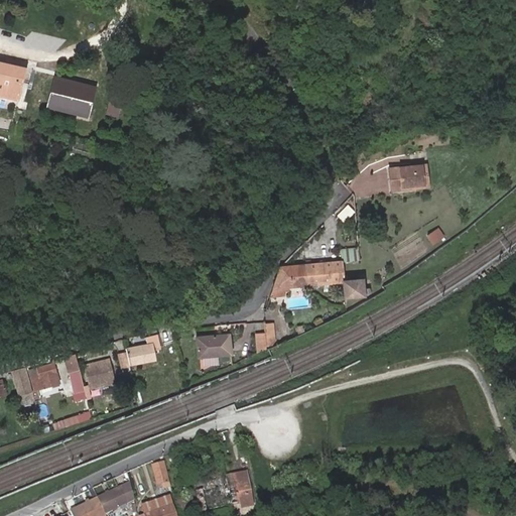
[(0,93),(19,98),(27,66),(0,59),(0,93)]
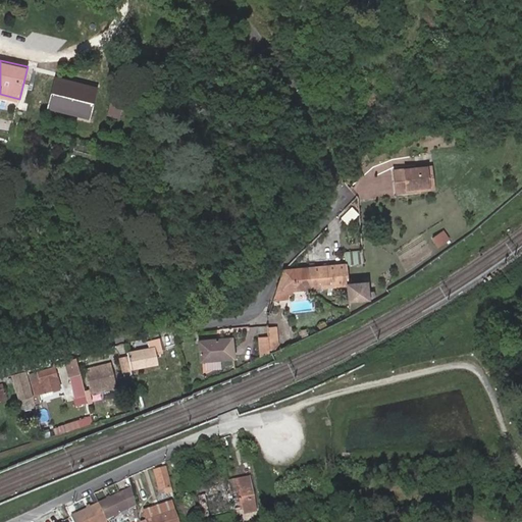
[(123,97),(111,95),(106,115),(118,118),(123,97)]
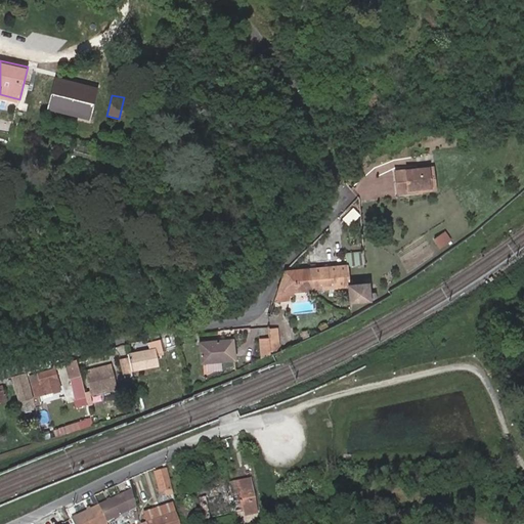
[(0,116),(0,126),(11,130),(14,120),(0,116)]
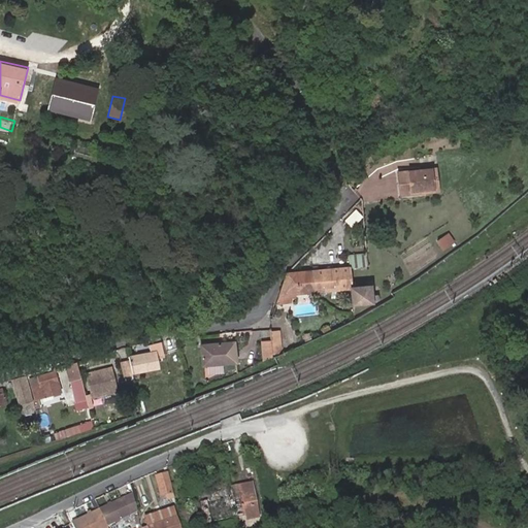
[(32,135),(34,127),(24,125),(22,133),(32,135)]
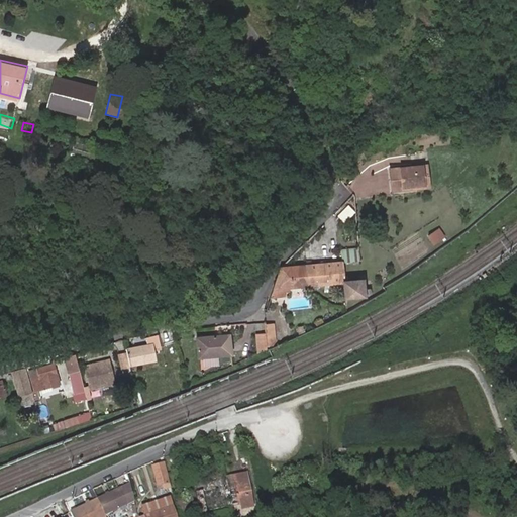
[(516,135),(515,129),(503,134),(507,142),(516,138),(516,135)]
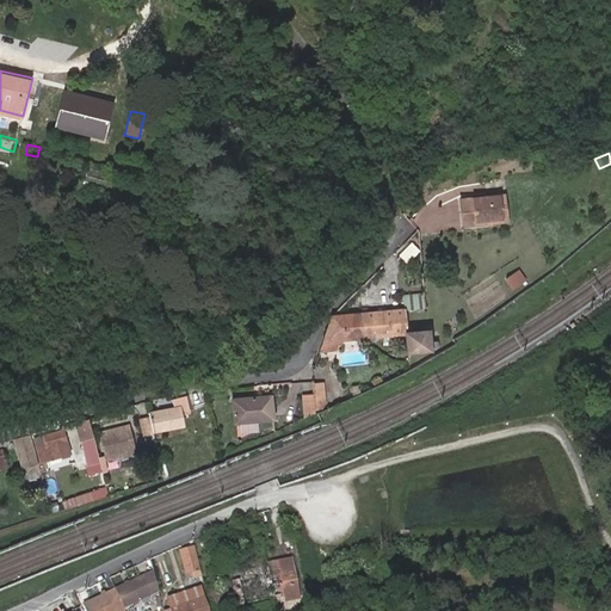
[(500,195),(461,199),(463,226),(476,224),(476,221),(503,218),(500,195)]
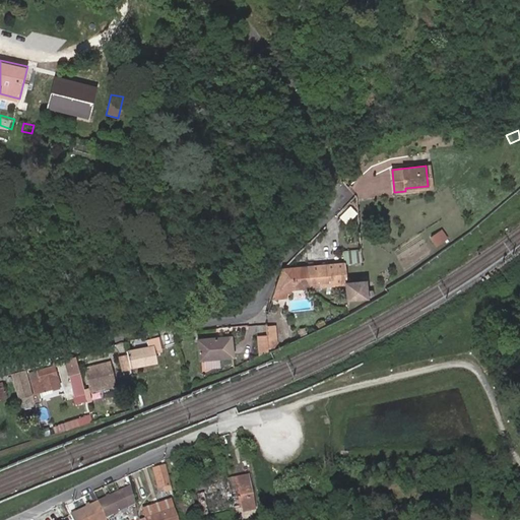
[(430,166),(426,166),(428,186),(405,188),(405,191),(432,188),(430,166)]
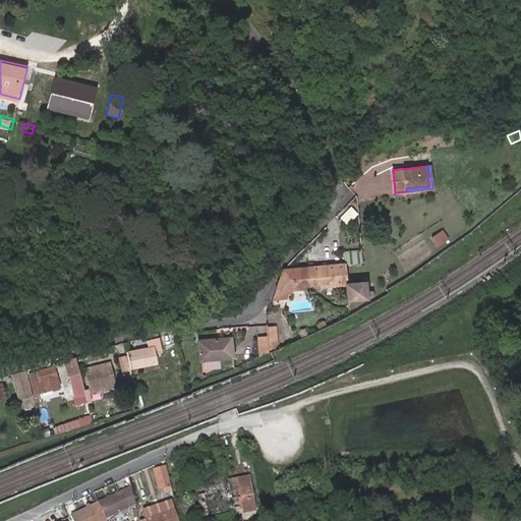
[(437,233),(429,238),(436,246),(443,241),(437,233)]
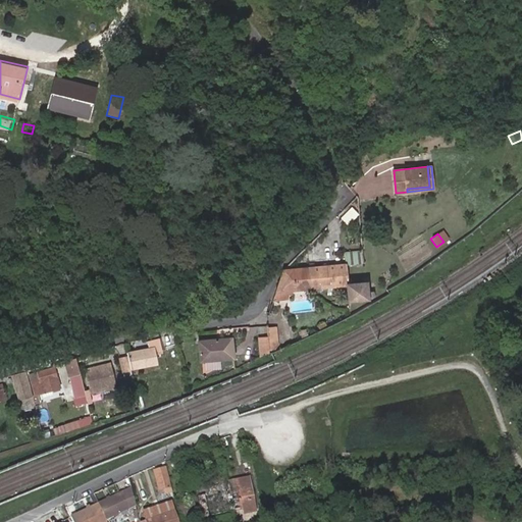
[(439,252),(449,246),(446,241),(444,242),(436,247),(439,252)]
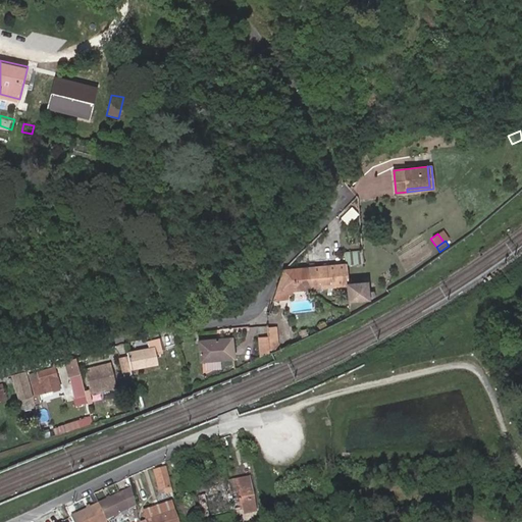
[(347,264),(283,269),(276,291),(302,289),(313,288),(346,284),(348,302),(369,300),(368,292),(367,281),(349,283),(347,264)]
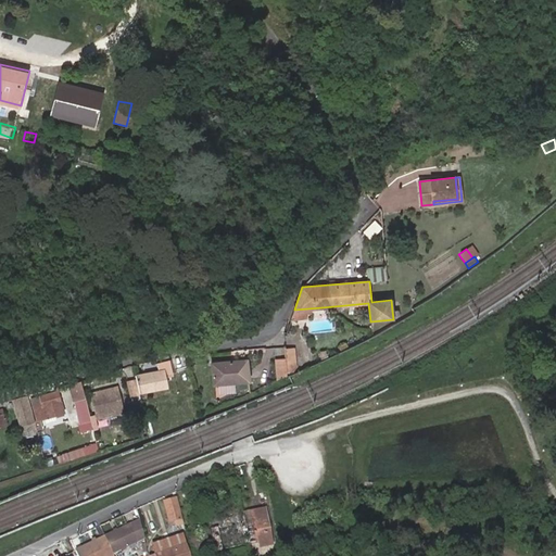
[(273,359),(275,380),(286,376),(285,362),(295,361),(294,346),(282,348),(283,358),(273,359)]
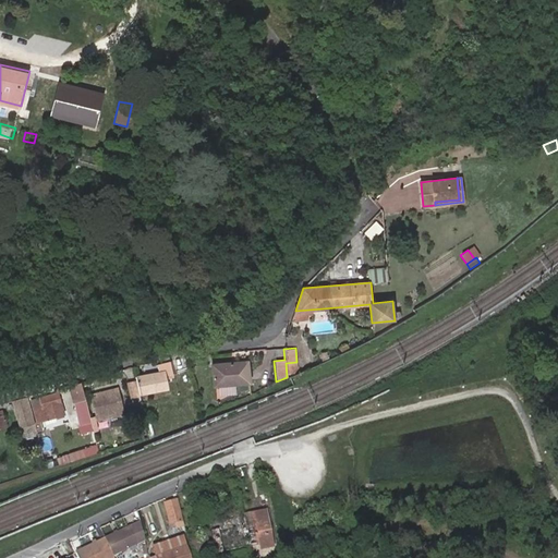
[(160,373),(148,375),(138,378),(143,400),(167,395),(165,386),(173,384),(168,362),(159,364),(160,373)]
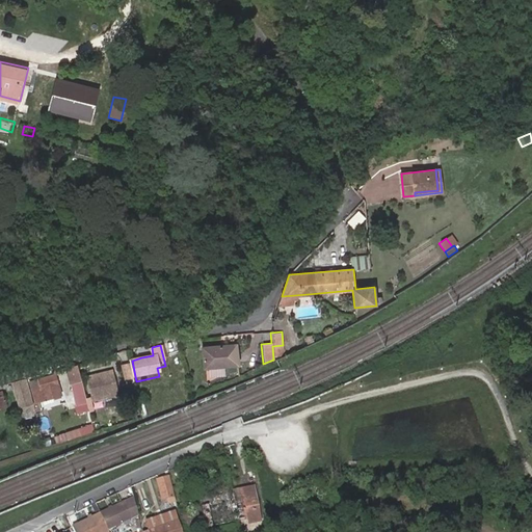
[(235,345),(202,348),(204,368),(237,366),(235,345)]
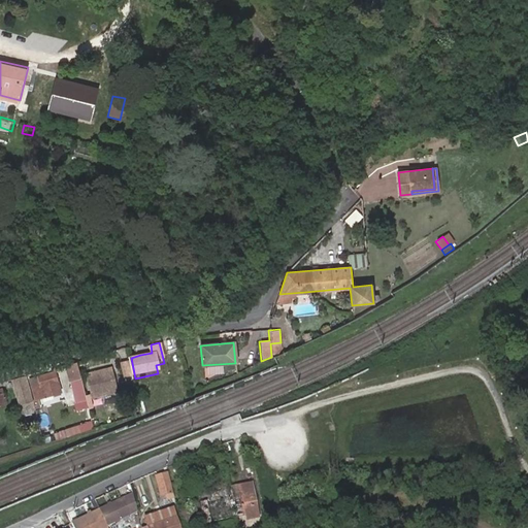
[(144,345),(140,355),(152,353),(151,344),(144,345)]
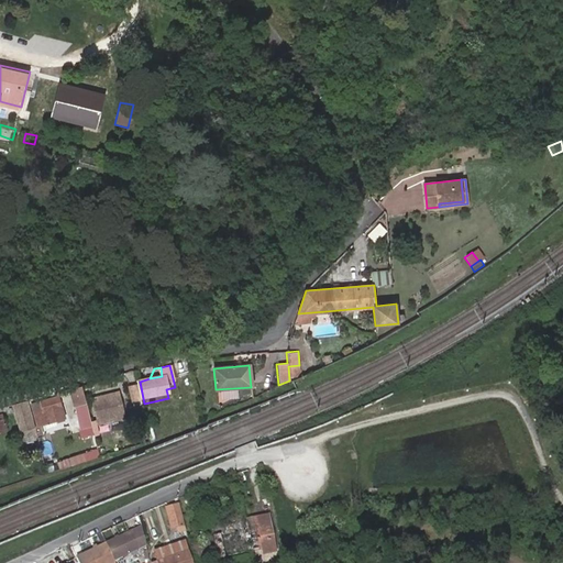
[(133,407),(143,405),(139,385),(129,387),(133,407)]
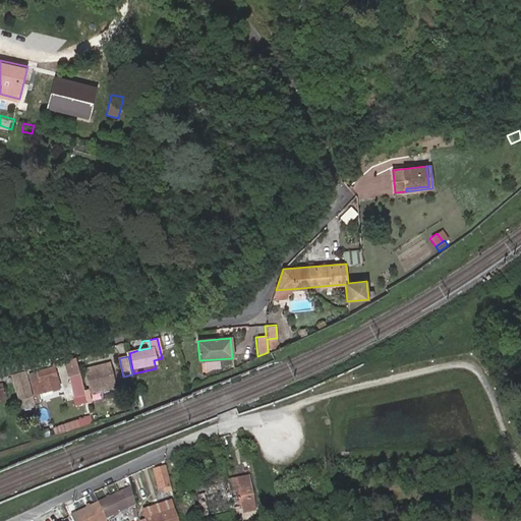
[(65,361),(68,377),(78,373),(74,359),(65,361)]
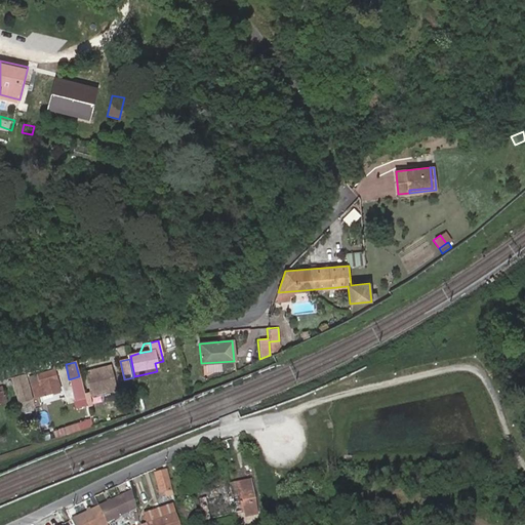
[(85,372),(89,389),(114,381),(111,365),(94,369),(85,372)]
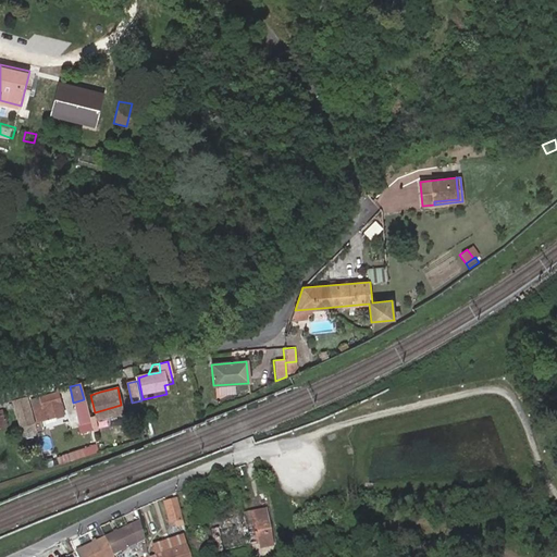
[(34,408),(37,421),(63,413),(58,393),(40,397),(42,406),(34,408)]
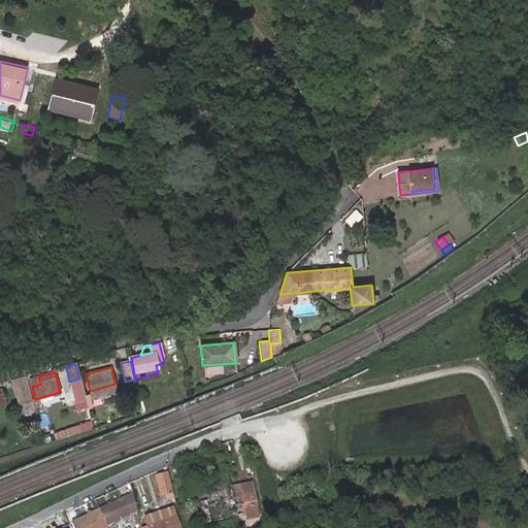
[(32,402),(26,375),(18,377),(20,384),(13,386),(17,400),(23,398),(24,404),(32,402)]
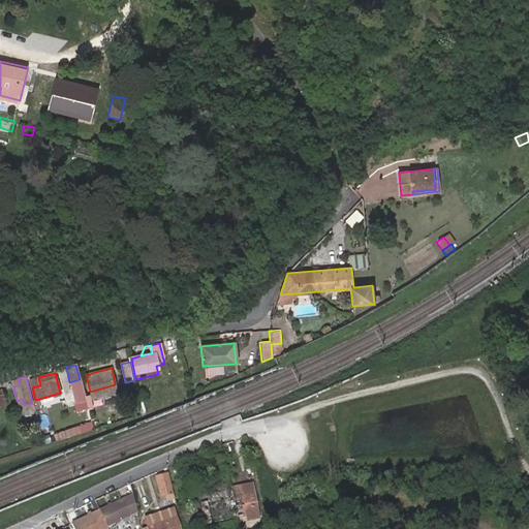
[(34,413),(32,403),(24,405),(26,415),(34,413)]
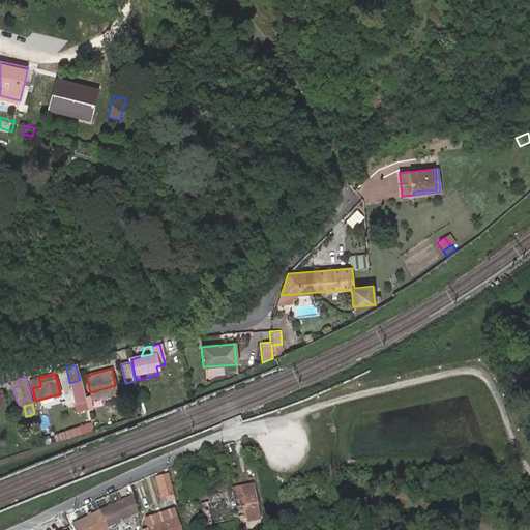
[(68,436),(94,432),(93,425),(67,430),(68,436)]
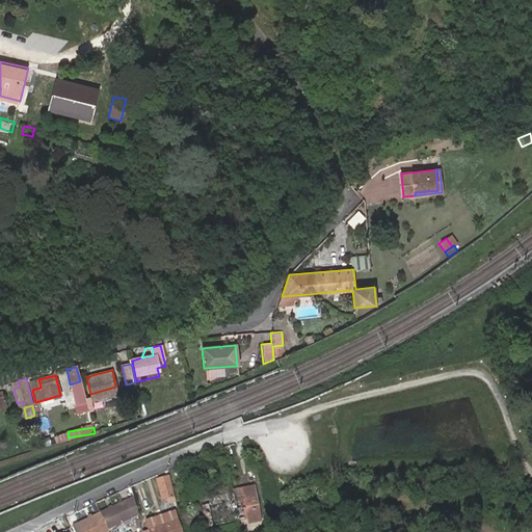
[(162,501),(174,498),(169,479),(158,481),(162,501)]
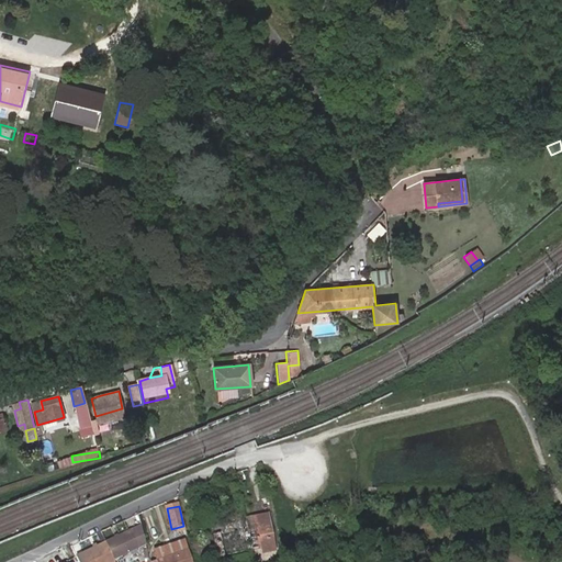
[(220,524),(222,532),(240,529),(239,520),(220,524)]
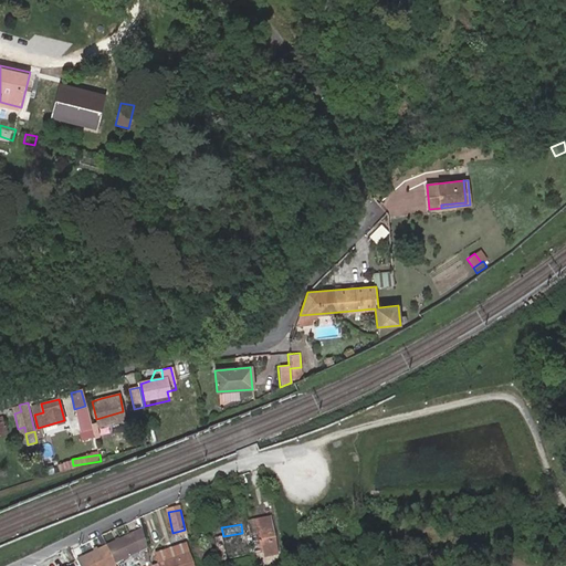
[(272,526),(250,531),(254,552),(272,548),(275,563),(279,562),(272,526)]
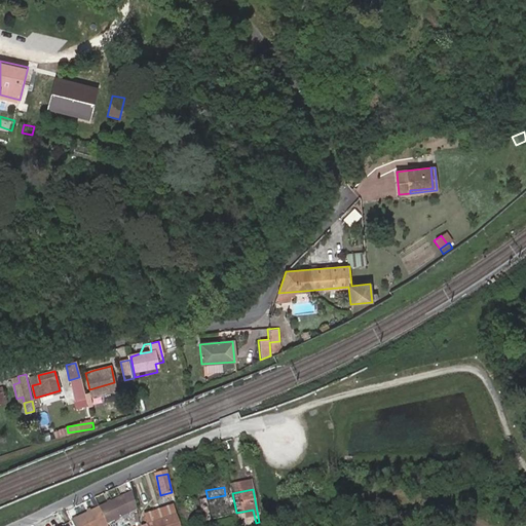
[(137,509),(133,491),(100,506),(100,508),(107,522),(137,509)]
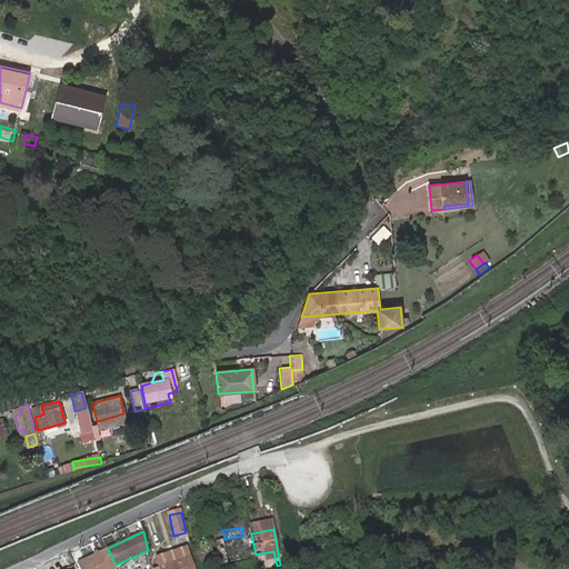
[(225,539),(215,540),(219,561),(249,556),(246,535),(243,536),(225,539)]
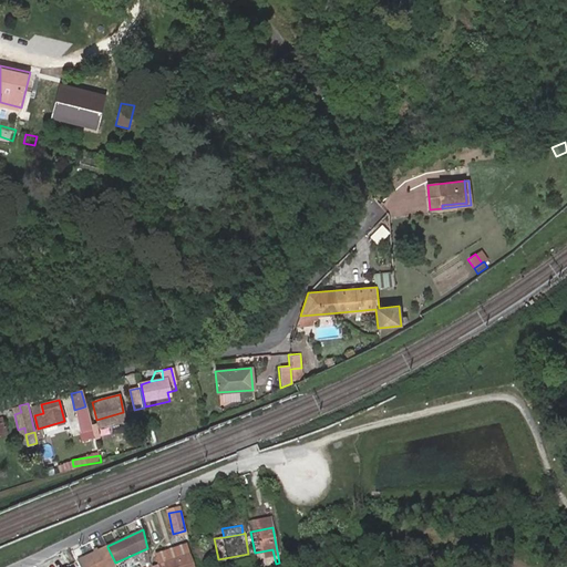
[(210,542),(193,546),(197,566),(210,566),(210,565),(216,564),(210,542)]
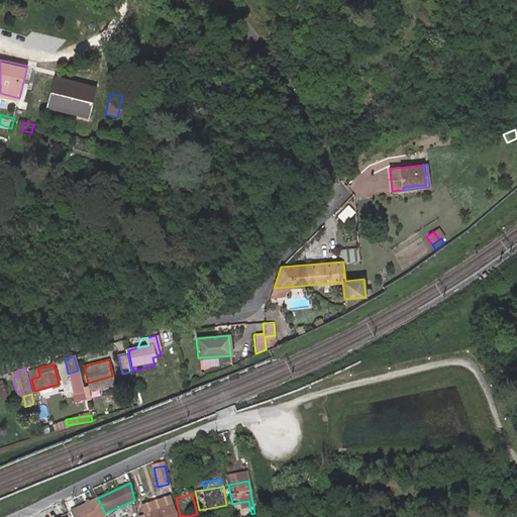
[(169,498),(142,507),(144,515),(140,516),(175,516),(173,507),(169,498)]
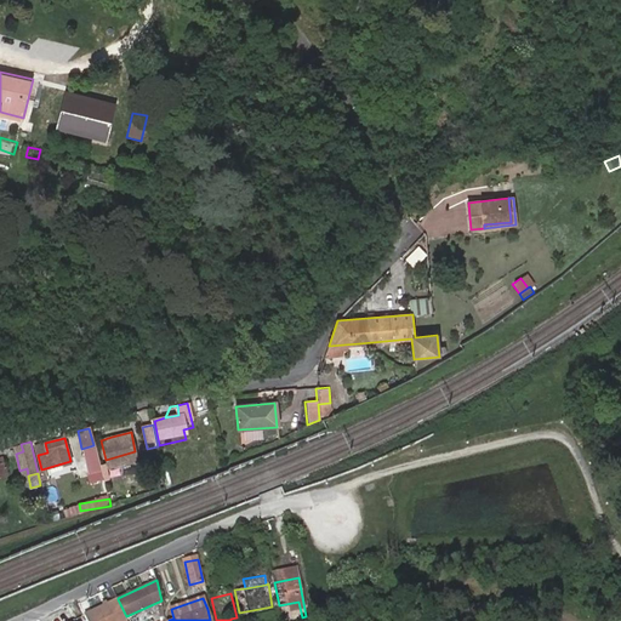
[(126,620),(129,620),(126,616),(118,599),(85,615),(87,620),(126,620)]
